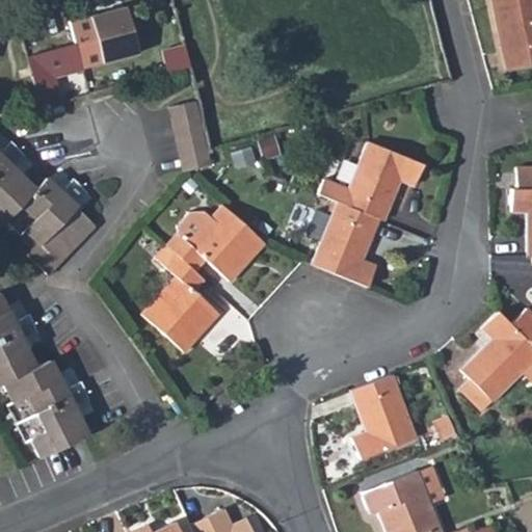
[(531,0),(488,0),(504,71),(531,63),(531,0)]
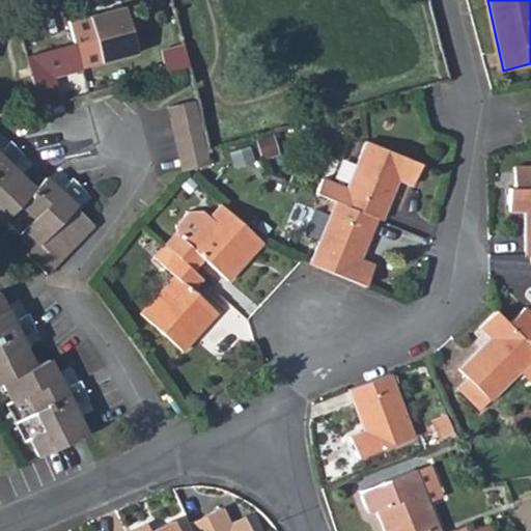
[(88,14),(90,19),(123,10),(121,4),(88,14)]
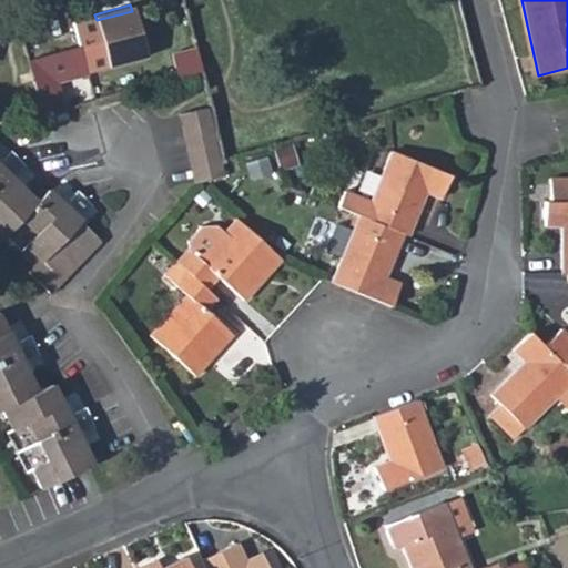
[(74,27),(87,74),(144,59),(132,11),(97,20),(74,27)]
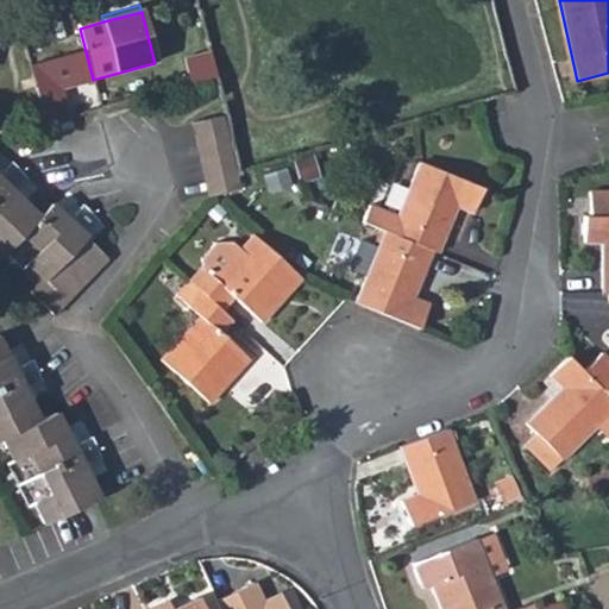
[(58,79),(35,85),(45,124),(70,117),(58,79)]
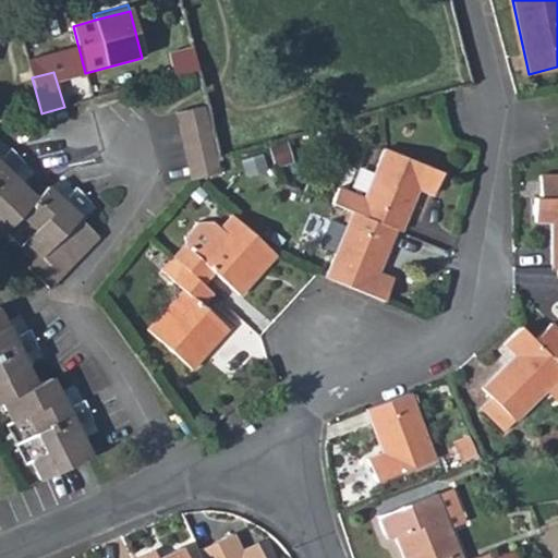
[(180,114),(196,182),(225,173),(220,159),(207,109),(180,114)]
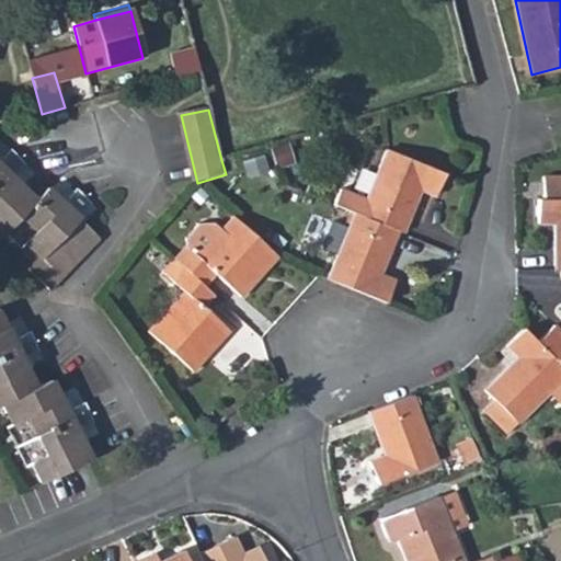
[(1,157),(20,175),(30,165),(11,147),(1,157)]
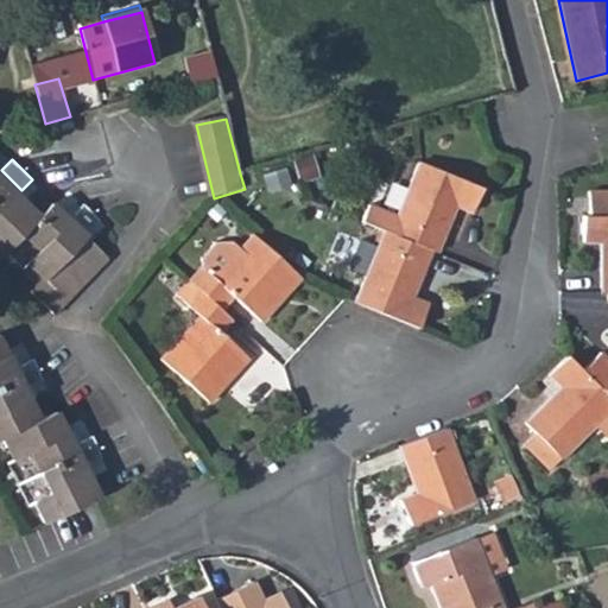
[(377,203),(368,223),(387,232),(432,251),(439,253),(458,206),(472,210),(481,187),(420,162),(400,214),(377,203)]
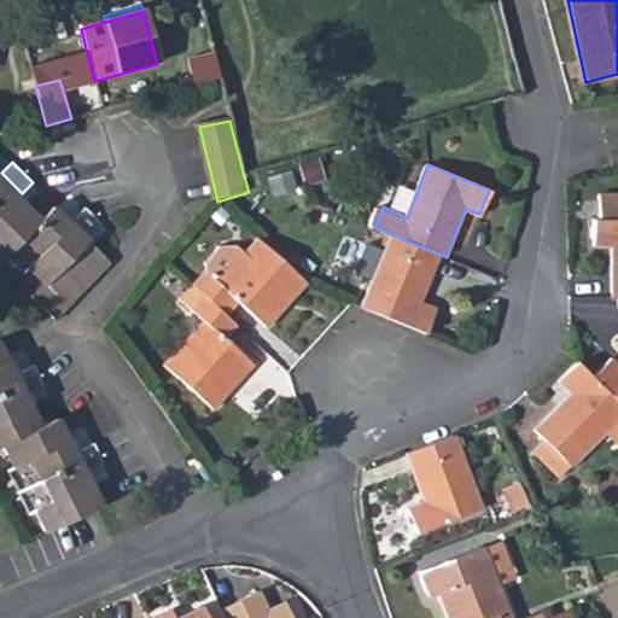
[(0,176),(0,262),(12,251),(46,284),(34,296),(56,319),(114,262),(57,205),(44,219),(0,176)]
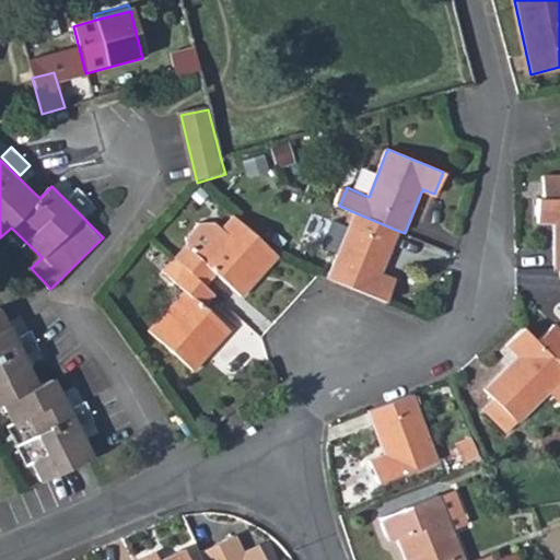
[(553,219),(555,267),(559,266),(559,173),(541,172),(541,195),(537,196),(537,220),(553,219)]
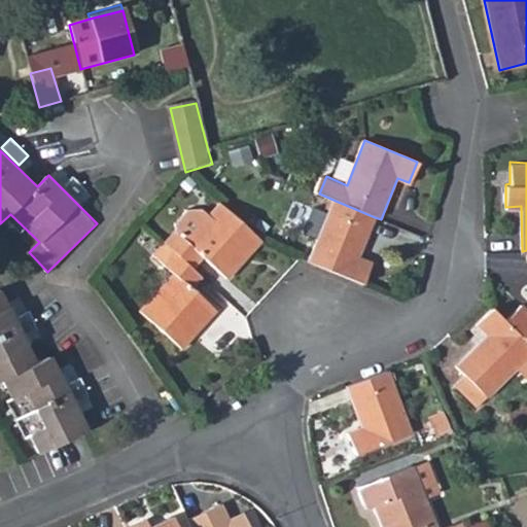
[(358,257),(375,217),(336,201),(309,262),(363,285),(372,264),(358,257)]
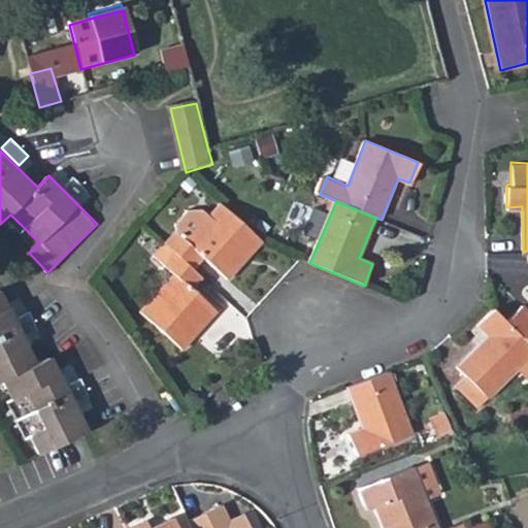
[(225,285),(265,244),(223,205),(209,218),(202,210),(190,211),(173,227),(173,232),(164,242),(193,269),(202,261),(225,285)]
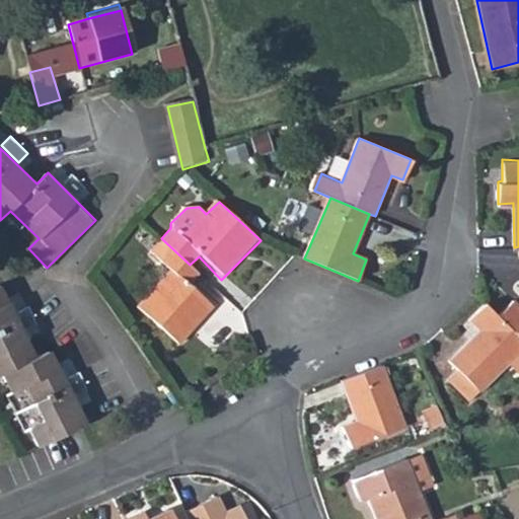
[(184,289),(199,274),(190,265),(161,238),(148,251),(167,271),(133,306),(169,346),(206,311),(184,289)]
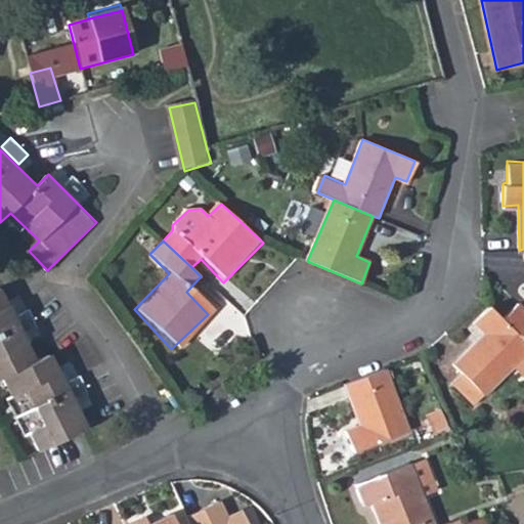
[(0,377),(1,377),(37,450),(85,427),(50,353),(35,360),(0,292),(0,377)]
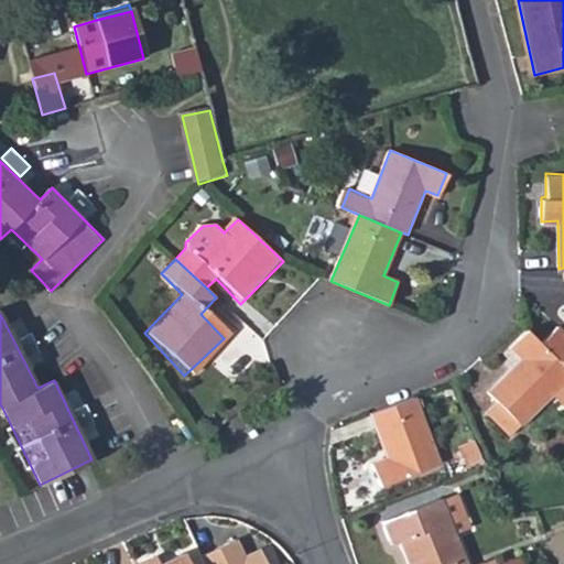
[(563,332),(557,325),(540,342),(563,366),(563,332)]
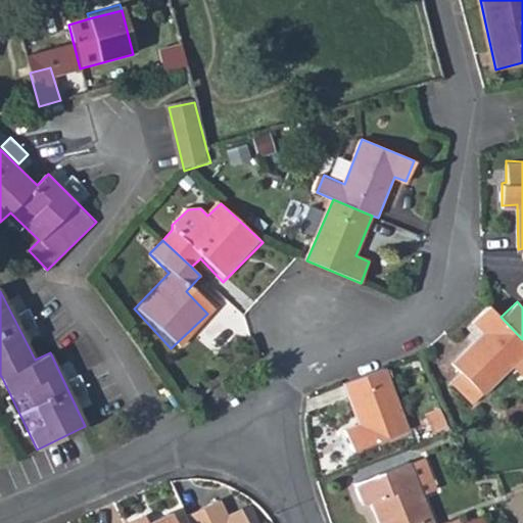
[(522,374),(522,339),(501,317),(491,308),(476,324),(487,335),(446,375),(472,402),(513,364),(522,375),(522,374)]
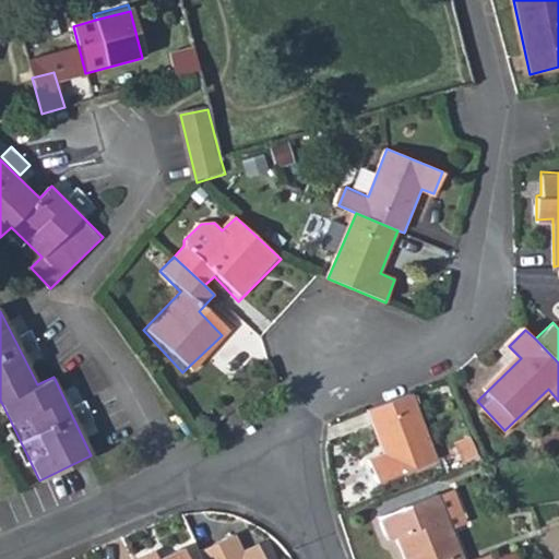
[(433,458),(411,392),(367,409),(381,451),(366,456),(375,479),(433,458)]
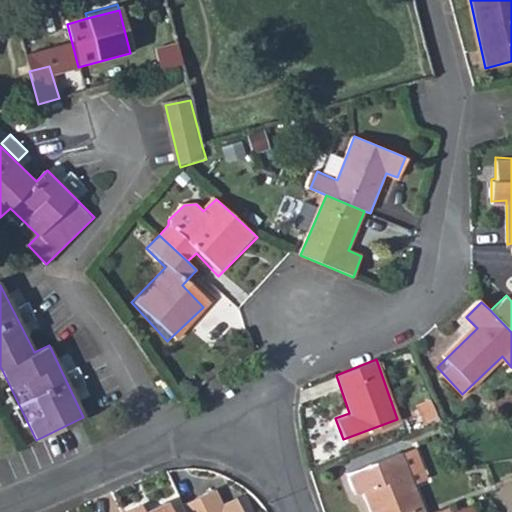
[(414,449),(398,456),(410,486),(426,480),(414,449)]
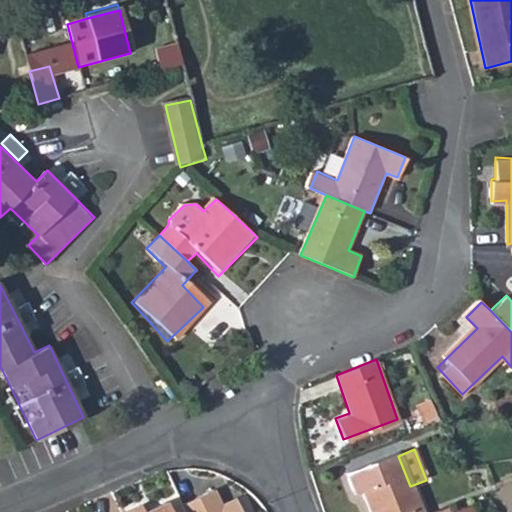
[(360,492),(368,511),(420,511),(410,486),(398,456),(397,455),(346,475),(354,494),(360,492)]
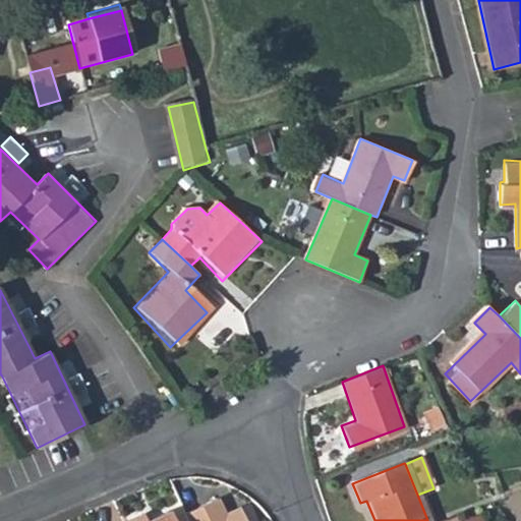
[(223,499),(188,515),(190,520),(247,520),(243,510),(230,512),(223,499)]
